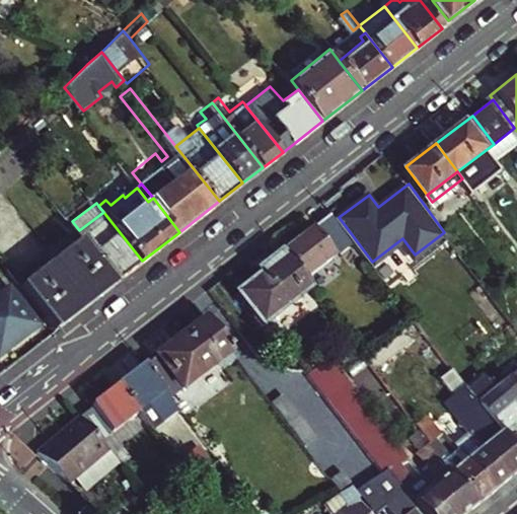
[(285,247),(305,275),(354,237),(339,217),(334,210),(285,247)]
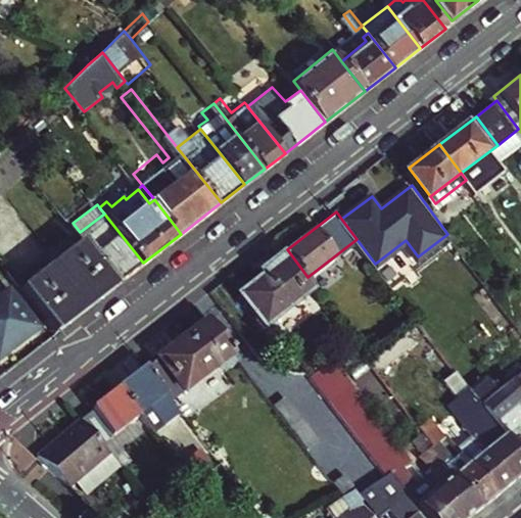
[(80,232),(85,238),(119,282),(143,263),(104,214),(80,232)]
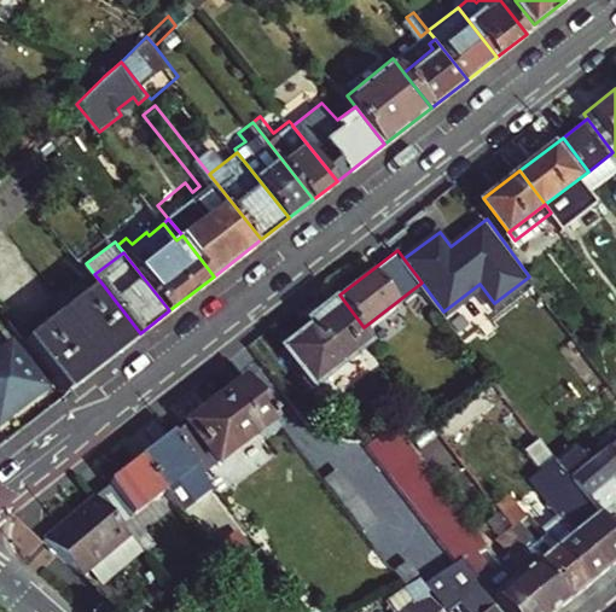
[(69,389),(140,333),(100,281),(29,337),(69,389)]
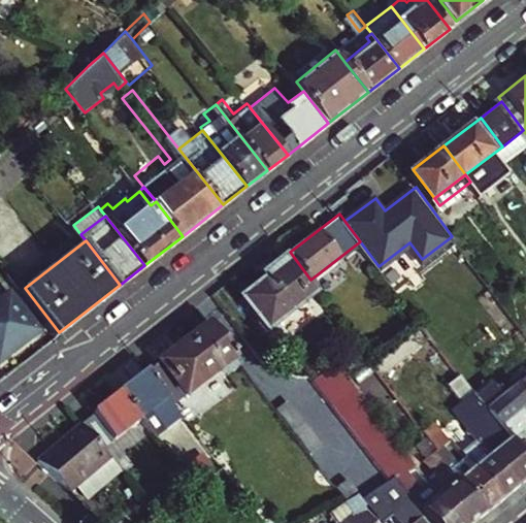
[(310,280),(290,252),(266,270),(269,274),(243,294),(270,328),(319,290),(310,280)]
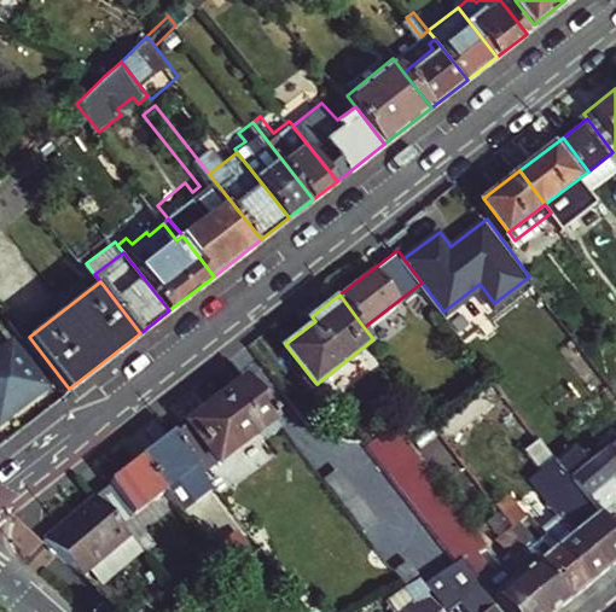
[(0,347),(0,386),(16,407),(47,382),(12,337),(0,347)]
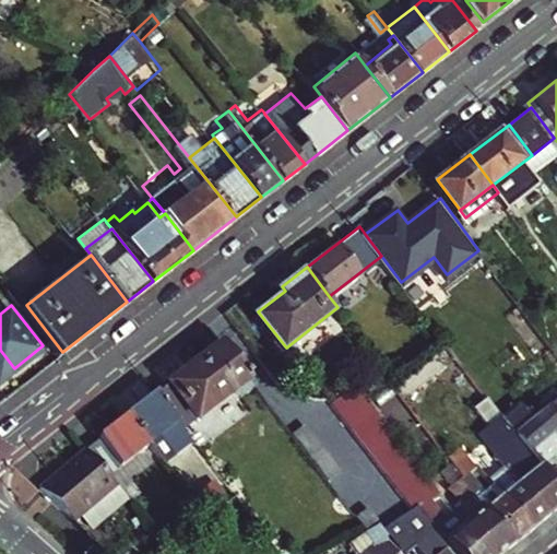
[(224,340),(158,390),(186,426),(236,388),(241,395),(257,382),(224,340)]
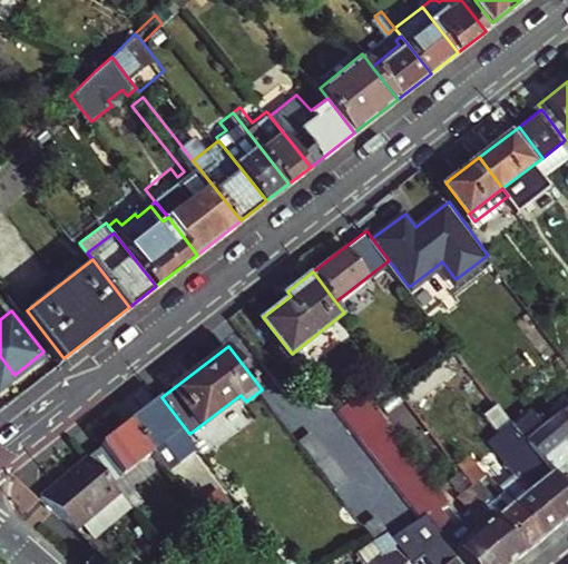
[(0,382),(2,385),(15,375),(0,356),(0,382)]
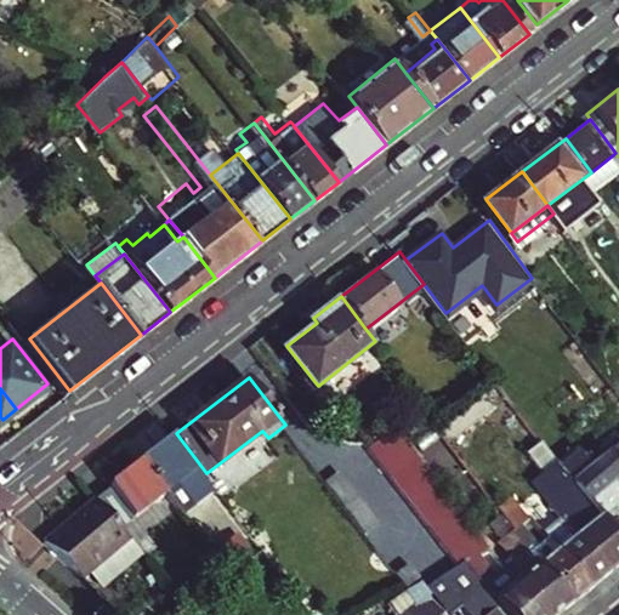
[(379,442),(410,483),(420,496),(469,559),(477,553),(490,546),(399,426),(379,442)]
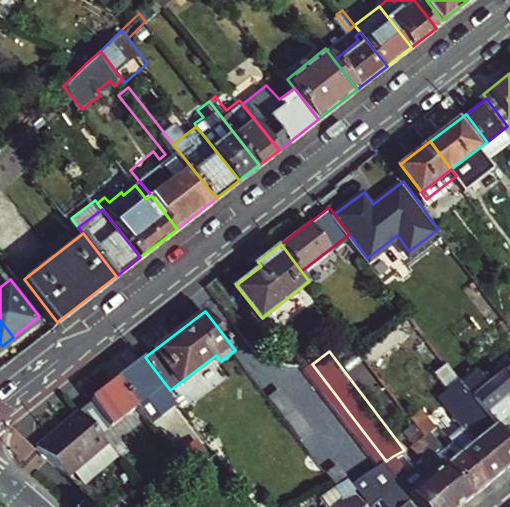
[(119,378),(140,405),(150,418),(177,398),(170,390),(145,357),(119,378)]
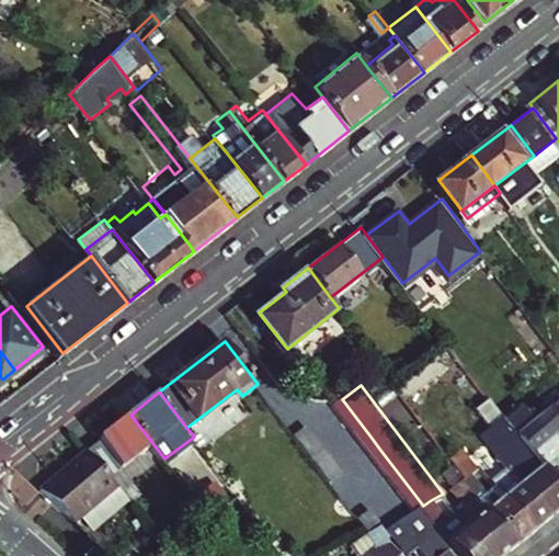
[(506,418),(518,434),(536,420),(523,405),(506,418)]
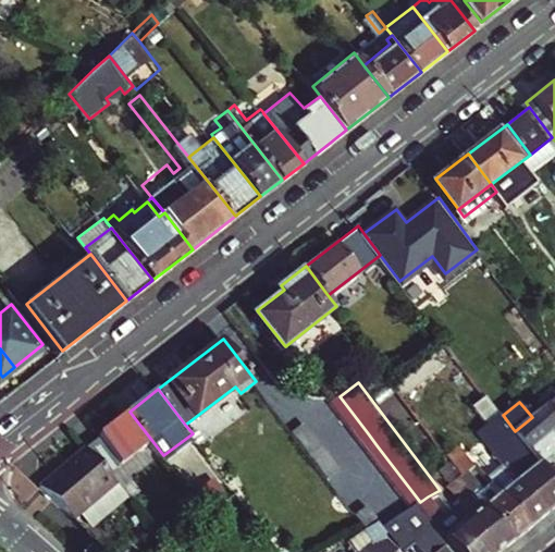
[(554,412),(547,404),(532,417),(515,431),(528,448),(553,428),(554,430),(554,412)]
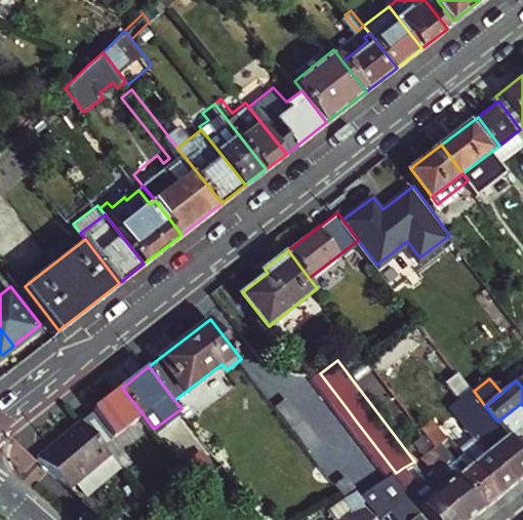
[(487,451),(472,464),(497,495),(522,475),(522,452),(497,422),(485,406),(474,391),(470,387),(448,403),(487,451)]
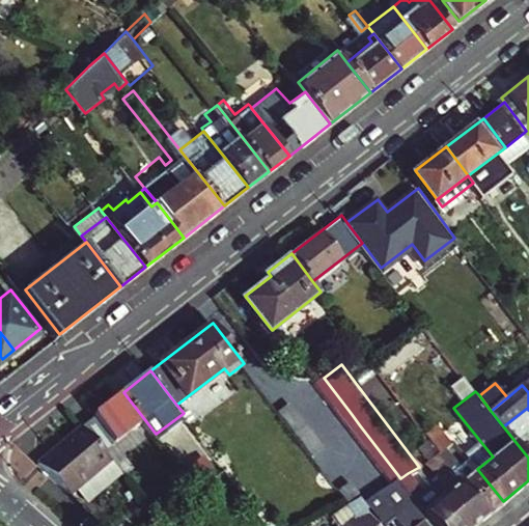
[(123,392),(96,412),(119,440),(145,420),(123,392)]
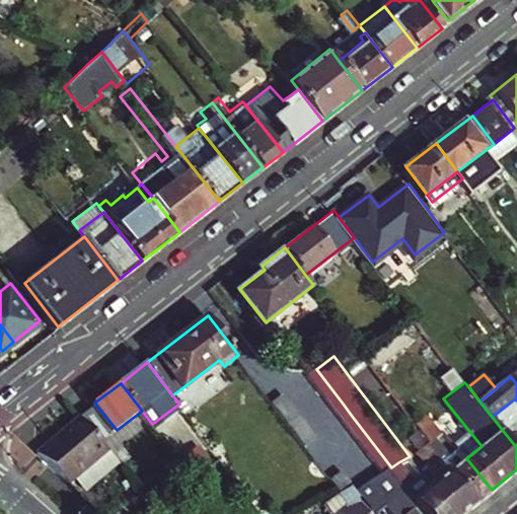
[(286,393),(275,402),(291,423),(307,445),(318,436),(286,393)]
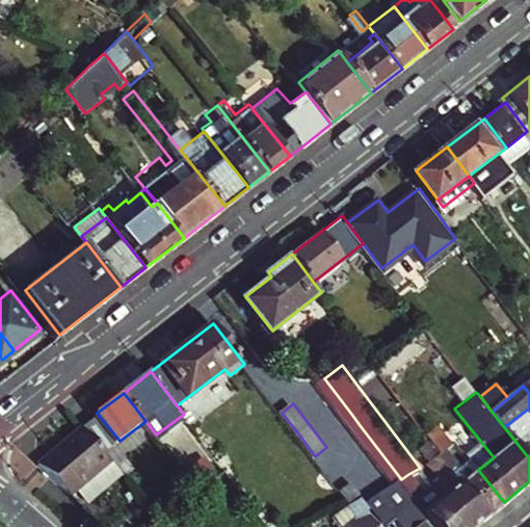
[(97,413),(84,423),(106,451),(120,441),(97,413)]
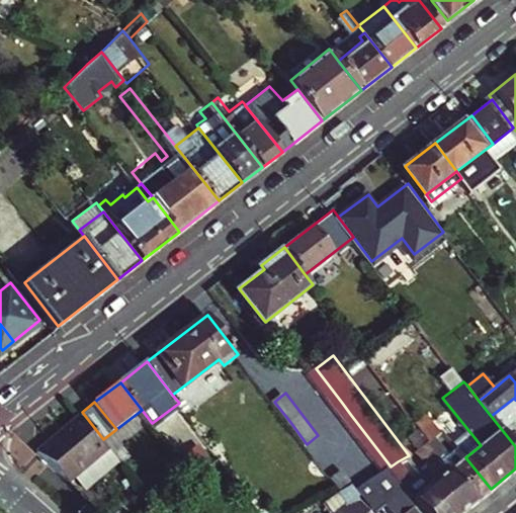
[(82,412),(38,446),(71,477),(109,447),(103,439),(82,412)]
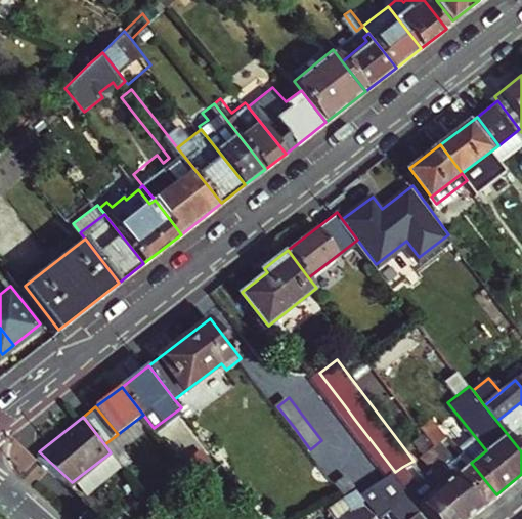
[(425,422),(420,426),(434,444),(439,440),(425,422)]
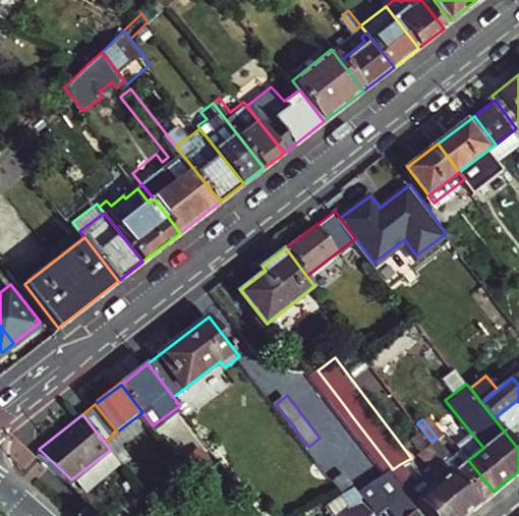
[(427,445),(435,453),(451,439),(444,432),(437,438),(431,442),(427,445)]
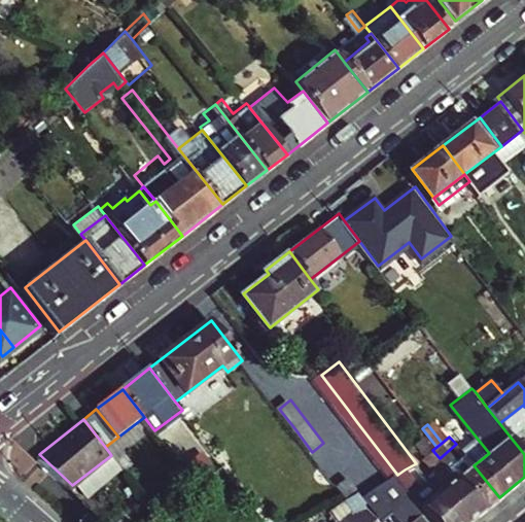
[(435,474),(428,480),(462,521),(469,521),(483,511),(448,467),(440,458),(432,450),(423,458),(435,474)]
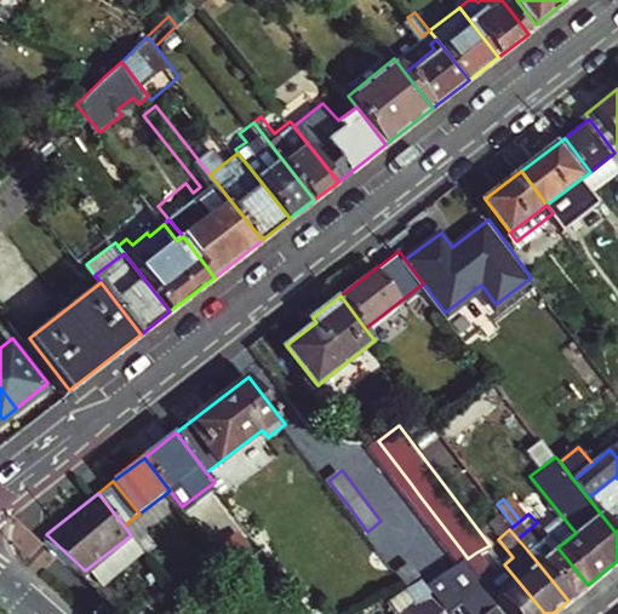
[(547,534),(527,550),(568,601),(588,585),(558,547),(547,534)]
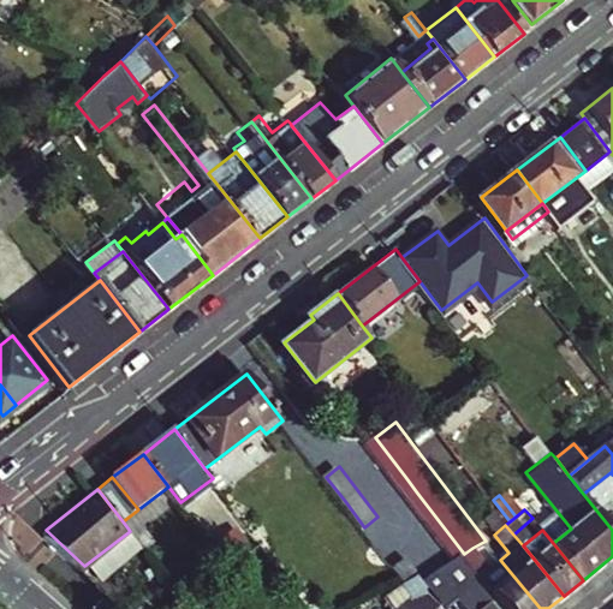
[(462,555),(478,577),(505,608),(540,608),(500,560),(491,568),(472,548),(464,554),(462,555)]
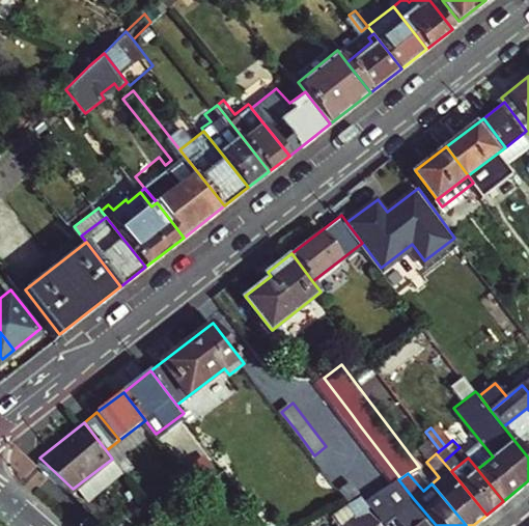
[(436,525),(413,498),(398,479),(384,489),(401,509),(394,516),(402,525),(436,525)]
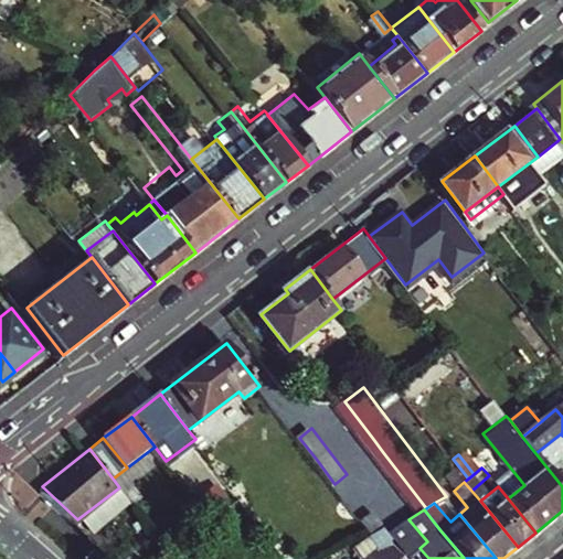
[(407,558),(382,528),(371,534),(383,547),(368,558),(407,558)]
